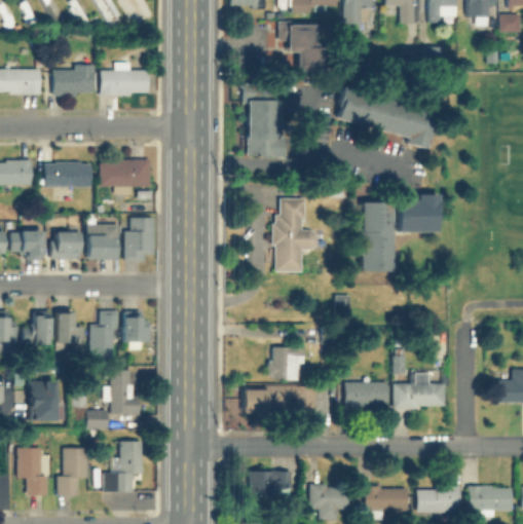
[(121,27),(112,31),(96,0),(111,0),(121,19),(117,21),(121,27)]
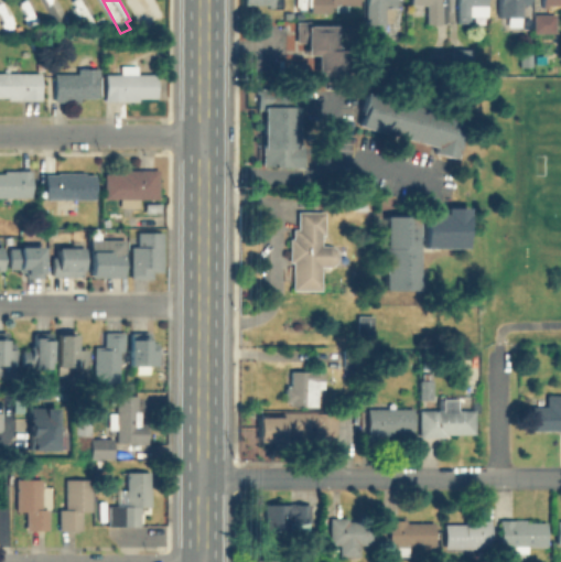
[(147,0),(162,23),(151,31),(132,2),(135,0),(147,0)]
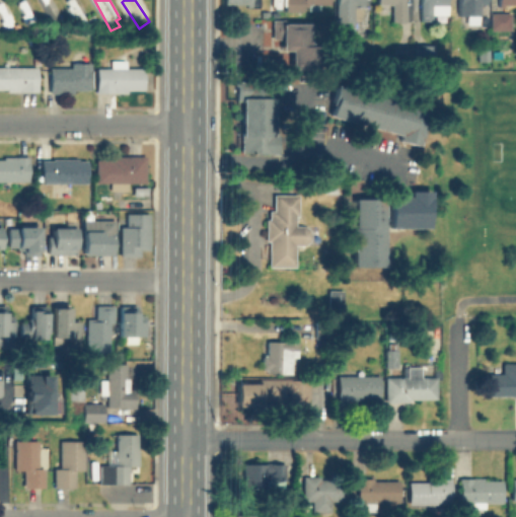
[(261,0),(262,3),(254,3),(254,8),(248,8),(248,5),(228,5),(228,0),(261,0)]
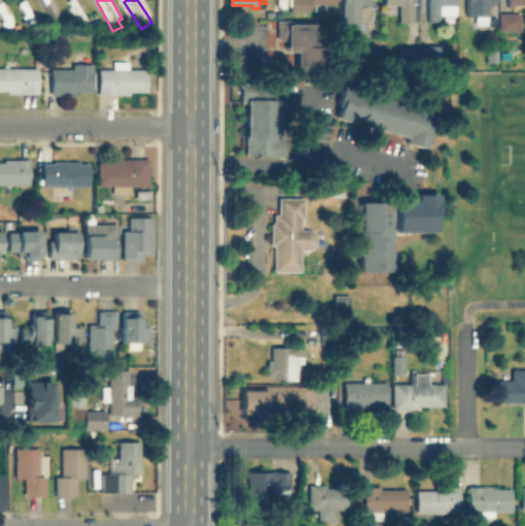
[(337,0),(337,5),(328,5),(327,12),(292,12),(292,0),(337,0)]
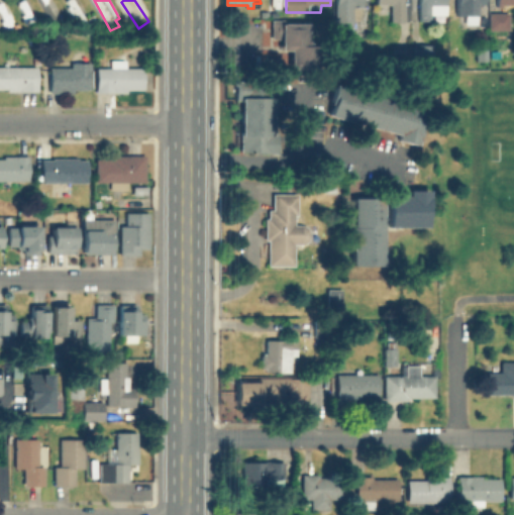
[(366,0),(366,7),(355,7),(355,40),(338,40),(338,0),(366,0)]
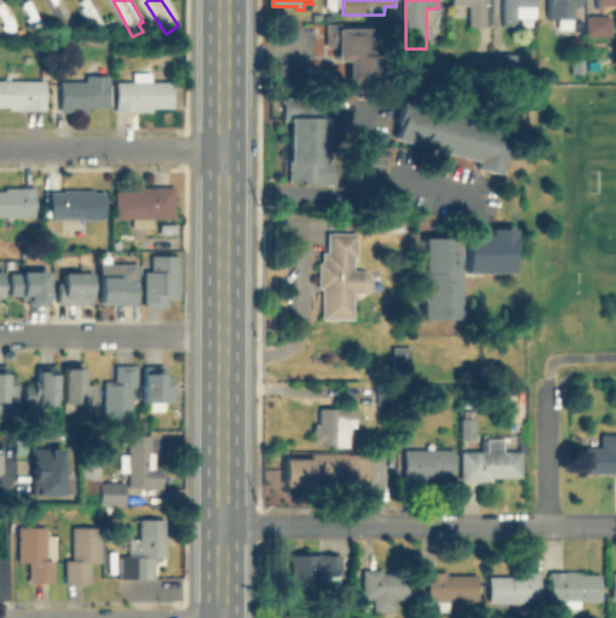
[(488,27),(471,27),(471,6),(454,6),(454,0),(485,0),(485,6),(488,27)]
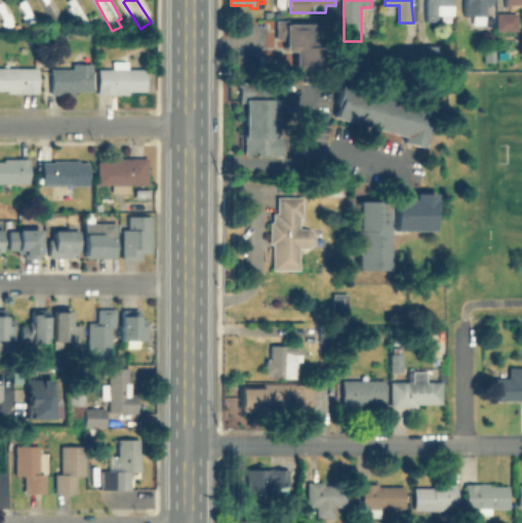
[(454,0),(455,2),(455,15),(439,15),(439,23),(428,23),(428,0),(454,0)]
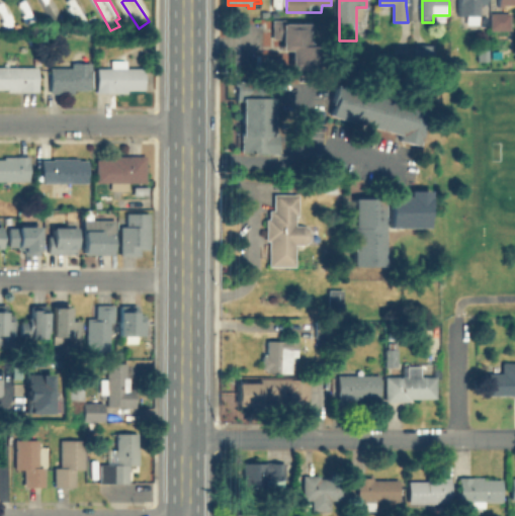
[(488,0),(489,5),(489,6),(480,6),(480,19),(467,20),(467,17),(459,17),(458,0),(488,0)]
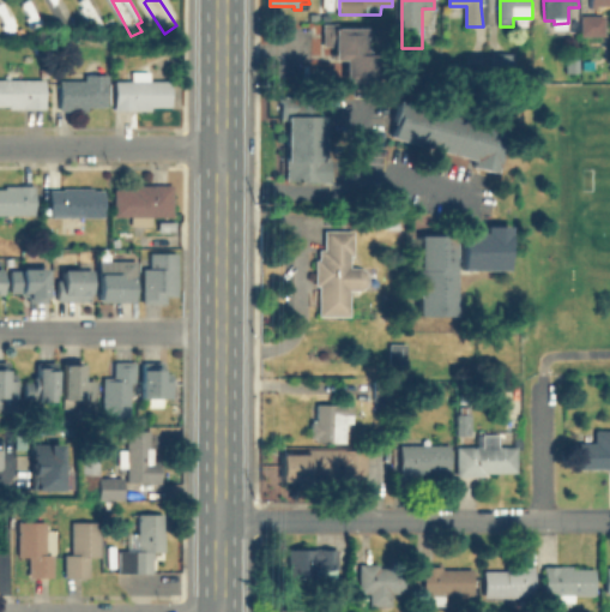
[(103,25),(97,29),(83,5),(90,1),(103,25)]
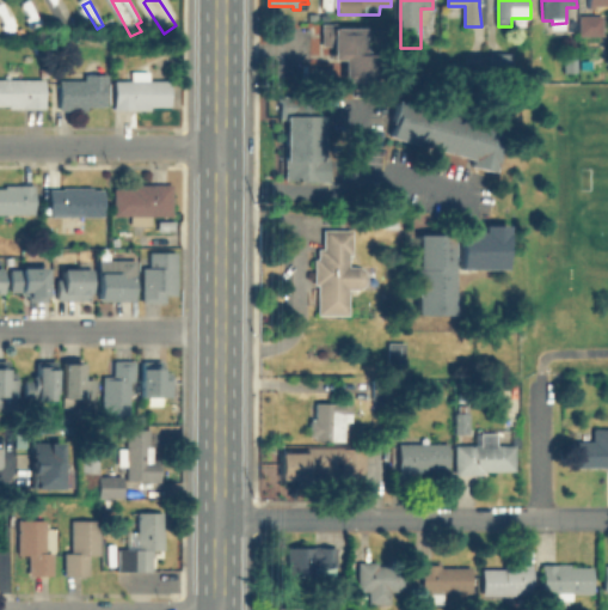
[(44,28),(38,30),(28,7),(34,5),(44,28)]
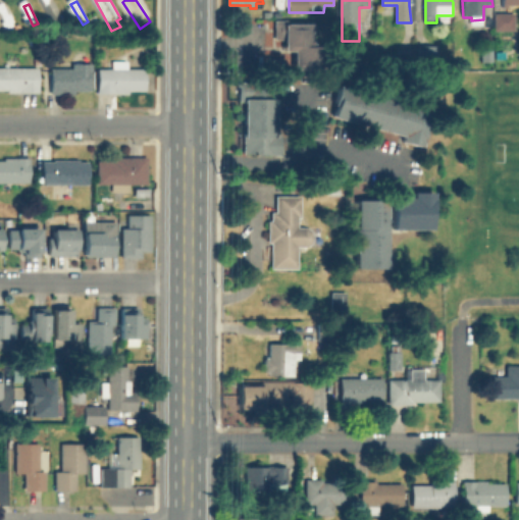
[(516,14),(515,31),(496,31),(496,13),(516,14)]
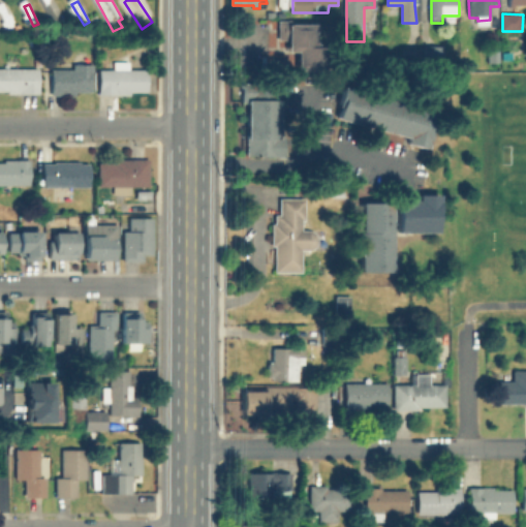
[(327,49),(326,70),(300,70),(300,53),(289,53),(289,29),(315,30),(315,49),(327,49)]
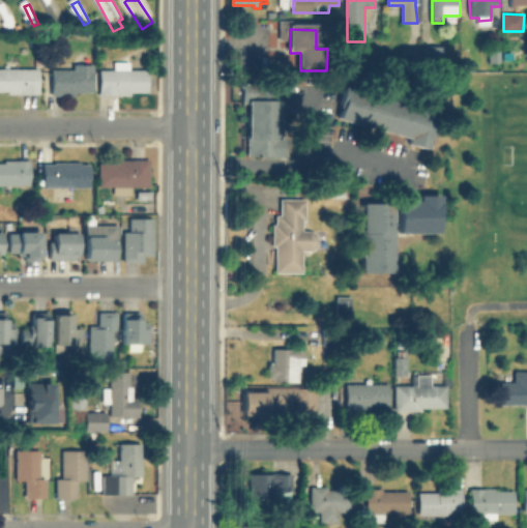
[(133,63),(133,71),(149,71),(149,92),(133,93),(133,95),(101,95),(101,70),(117,70),(117,63),(133,63)]
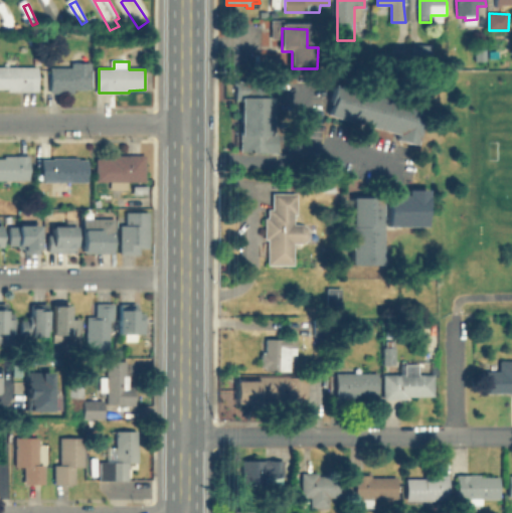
[(463,62),(463,70),(449,70),(449,62),(463,62)]
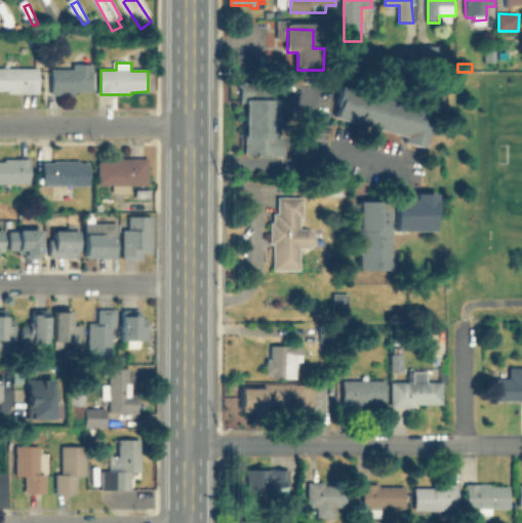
[(81,65),(81,70),(93,70),(93,91),(77,92),(77,95),(53,95),(53,70),(69,70),(69,65),(81,65)]
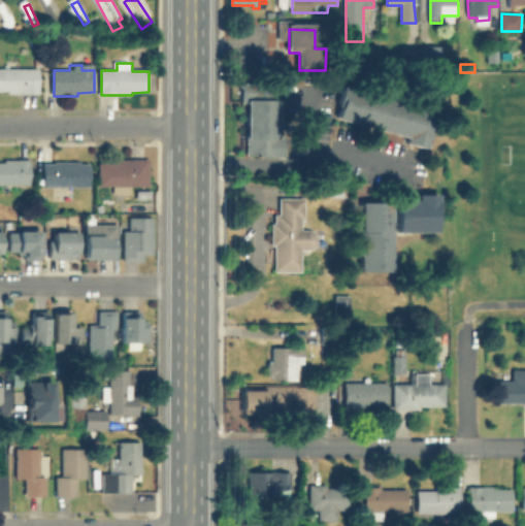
[(41,76),(41,94),(0,94),(0,69),(41,69),(41,76)]
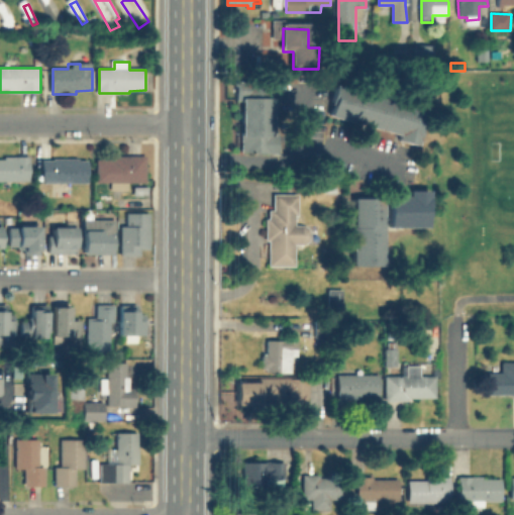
[(282,134),(282,155),(244,153),(244,102),(238,102),(238,82),(276,81),(276,134),(282,134)]
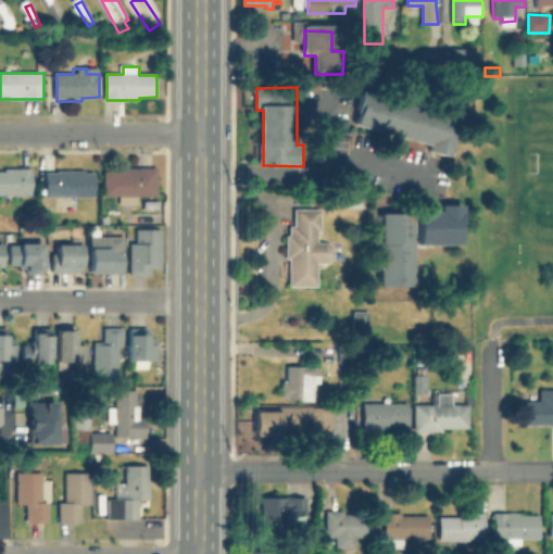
[(461,120),(451,159),(430,154),(432,146),(357,126),(361,113),(357,113),(363,92),(461,120)]
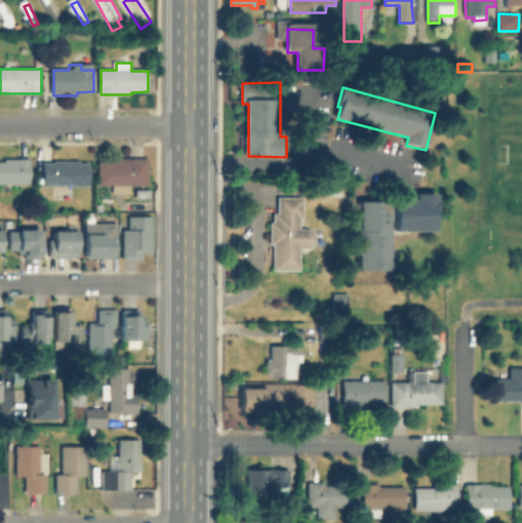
[(32,159),(32,184),(0,184),(0,163),(7,163),(7,159),(32,159)]
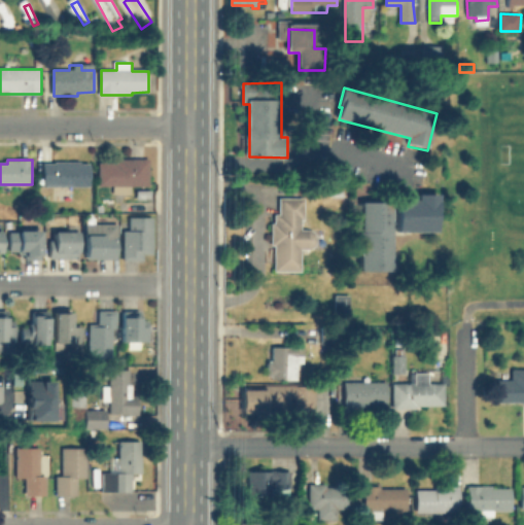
[(134,187),(134,196),(117,196),(117,187),(101,187),(101,163),(117,163),(117,161),(151,160),(151,187),(134,187)]
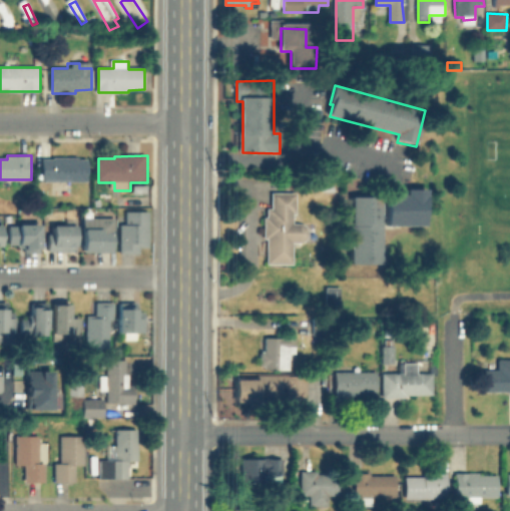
[(80,158),(80,160),(89,160),(89,181),(44,181),(44,159),(55,159),(80,158)]
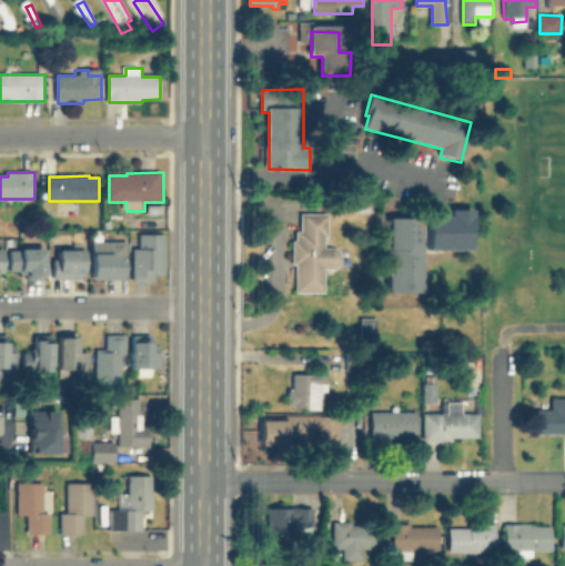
[(475,211),(474,251),(431,250),(432,216),(453,216),(453,211),(475,211)]
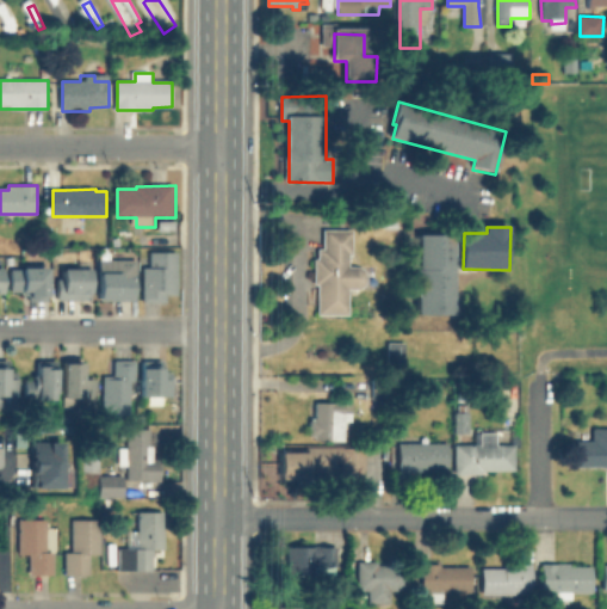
[(354,231),(354,257),(351,257),(351,315),(321,315),(321,285),(317,285),(317,260),(322,260),(322,250),(327,250),(327,231),(354,231)]
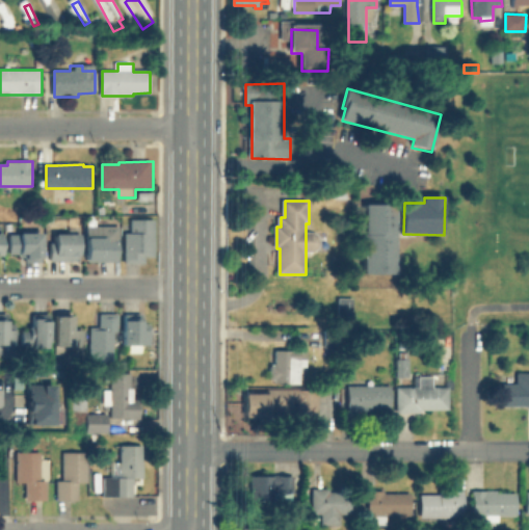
[(397,206),(397,274),(366,274),(366,206),(397,206)]
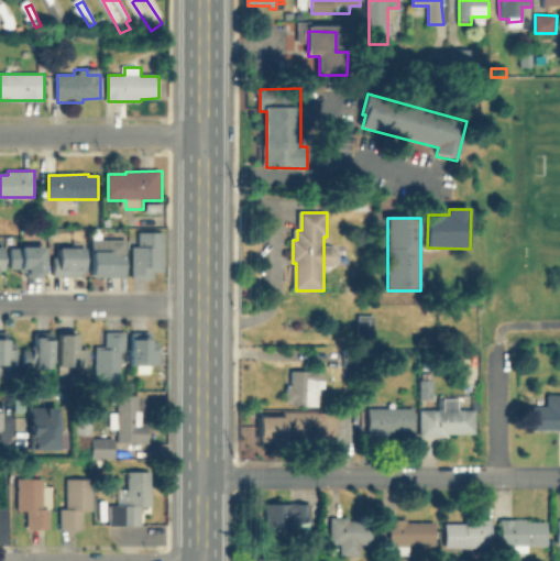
[(165,237),(165,273),(154,273),(154,281),(134,279),(134,250),(143,250),(143,237),(165,237)]
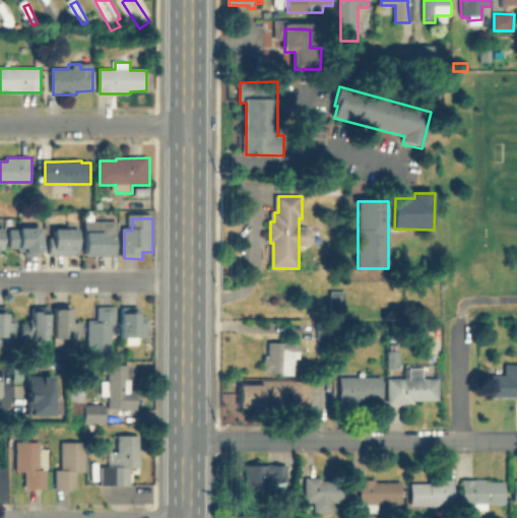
[(118,223),(118,257),(88,257),(89,223),(118,223)]
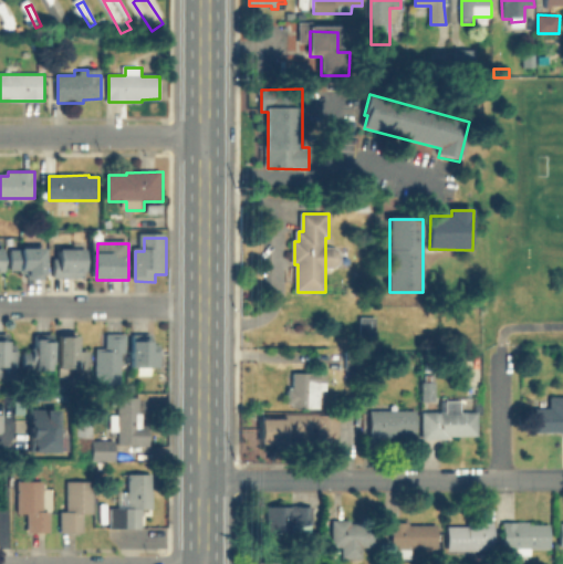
[(50,248),(50,277),(17,277),(16,274),(11,274),(11,260),(11,258),(11,253),(21,253),(21,248),(50,248)]
